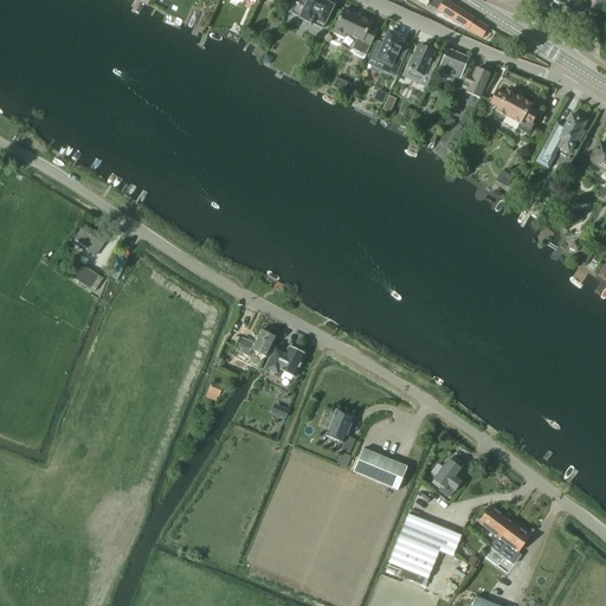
[(322,30),(334,7),(323,1),(323,0),(295,0),(288,14),(289,14),(290,14),(300,19),(309,25),(309,26),(311,26),(311,25),(322,30)]
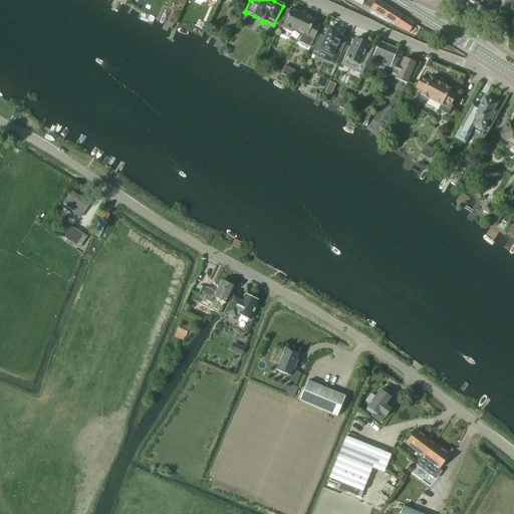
[(409,33),(414,24),(377,1),(376,3),(371,0),(366,0),(363,6),(371,10),(369,14),(373,16),(375,13),(382,17),(381,19),(384,21),(387,19),(409,33)]
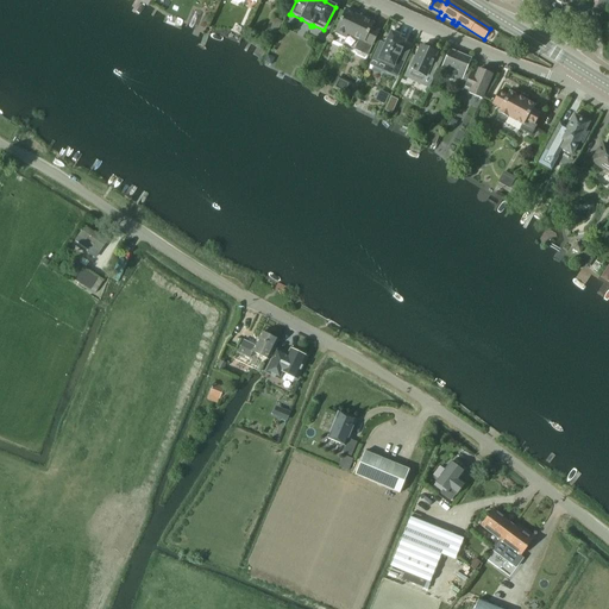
[(368,56),(380,31),(371,27),(374,25),(355,16),(353,13),(350,11),(347,12),(345,11),(334,33),(346,38),(347,35),(359,41),(355,50),(368,56)]
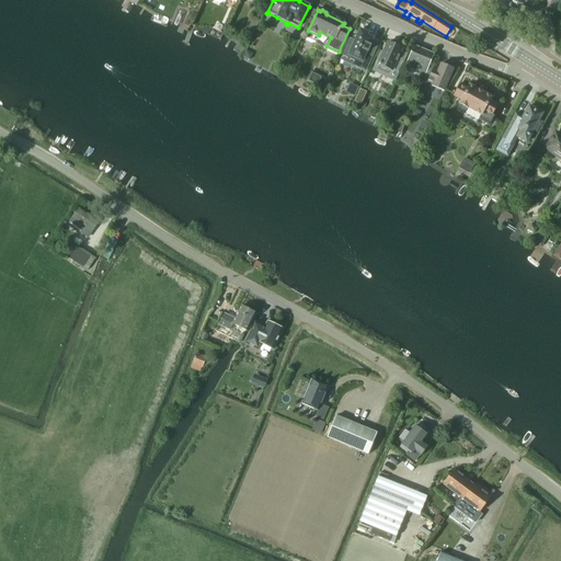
[(253,34),(261,20),(252,15),(244,30),(253,34)]
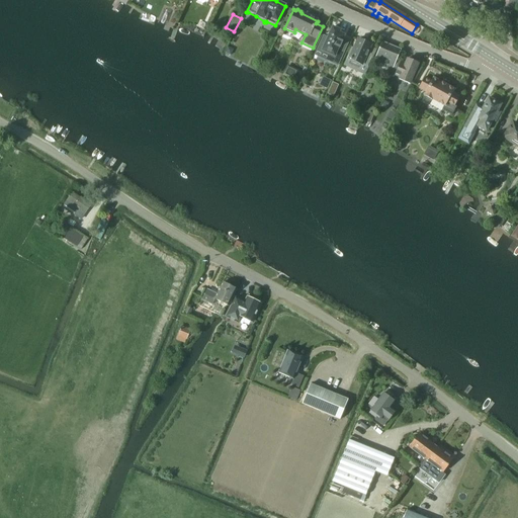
[(340,31),(333,28),(328,38),(324,37),(318,50),(329,55),(326,61),(338,66),(347,46),(341,42),(344,35),(339,33),(340,31)]
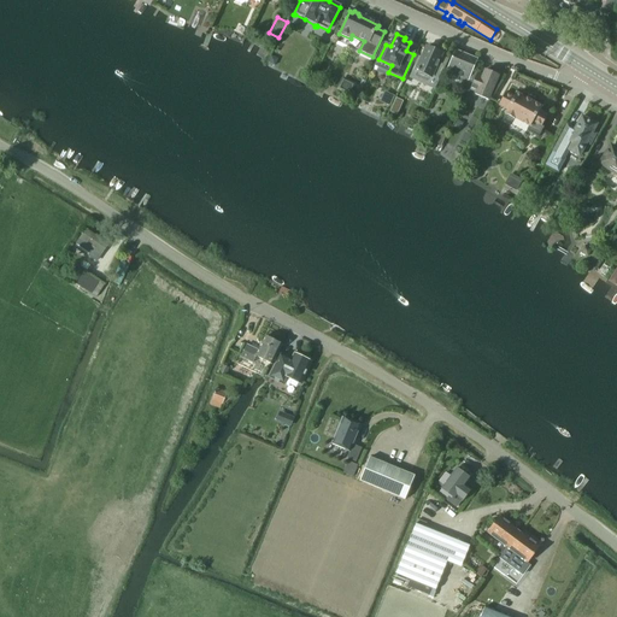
[(427,47),(422,59),(419,58),(415,68),(417,69),(416,71),(428,77),(423,84),(434,89),(446,65),(439,63),(442,54),(427,47)]
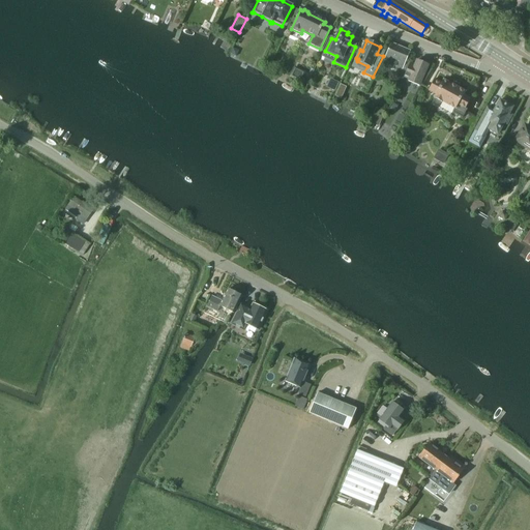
[(405,63),(410,52),(391,43),(383,62),(402,70),(399,78),(404,80),(404,79),(409,65),(405,63)]
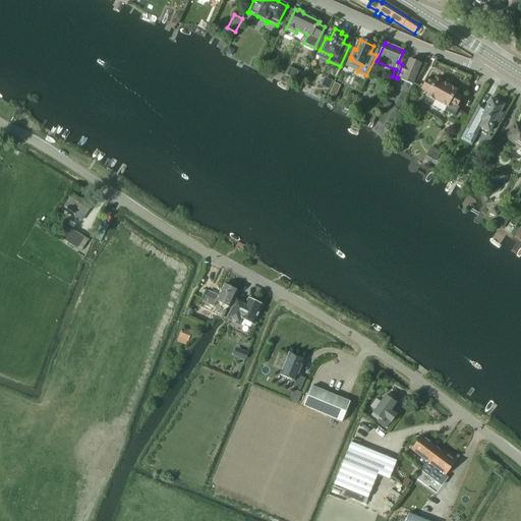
[(412,85),(420,65),(410,60),(408,64),(403,62),(402,64),(397,77),(411,82),(411,84),(412,85)]
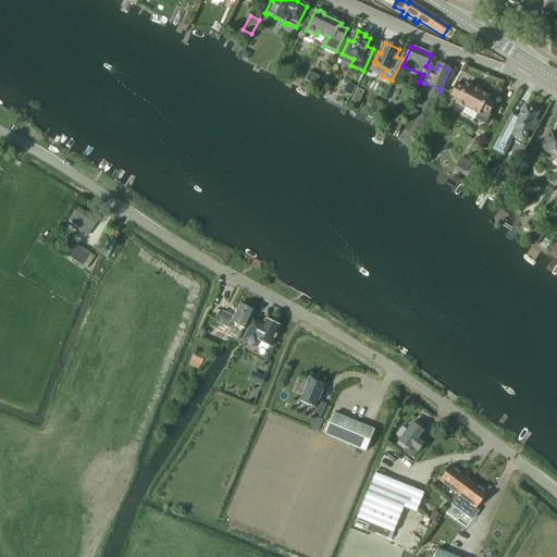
[(318,82),(320,76),(317,75),(312,85),(319,88),(322,84),(318,82)]
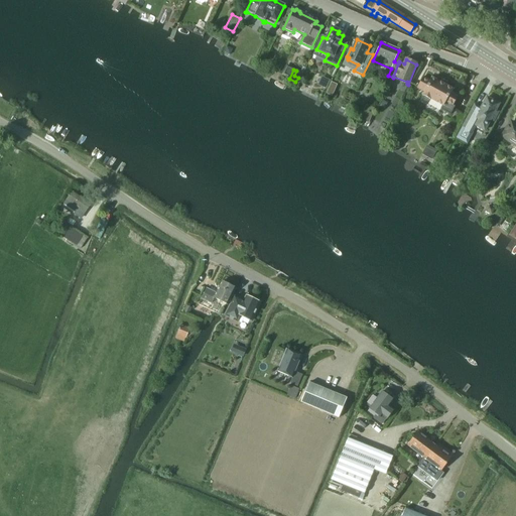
[(459,96),(452,93),(453,90),(431,79),(430,81),(423,77),(417,89),(424,93),(422,95),(423,95),(422,97),(422,98),(422,100),(423,101),(424,102),(426,102),(428,102),(429,101),(430,99),(442,106),(440,110),(449,115),(455,107),(453,106),(459,96)]
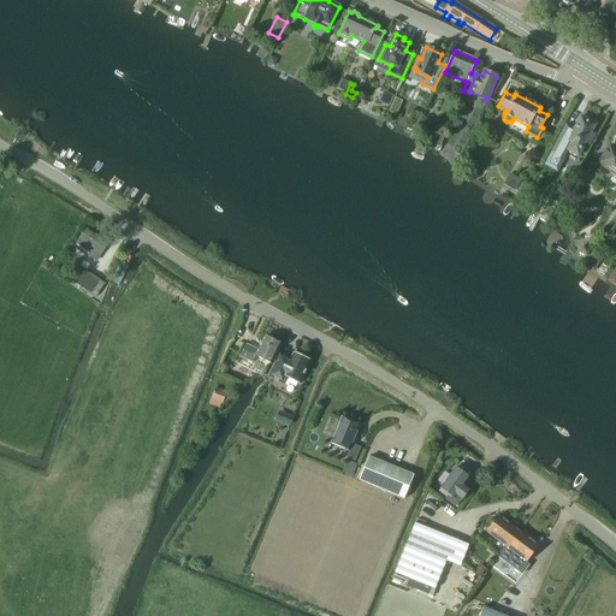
[(386,96),(384,104),(390,106),(394,99),(386,96)]
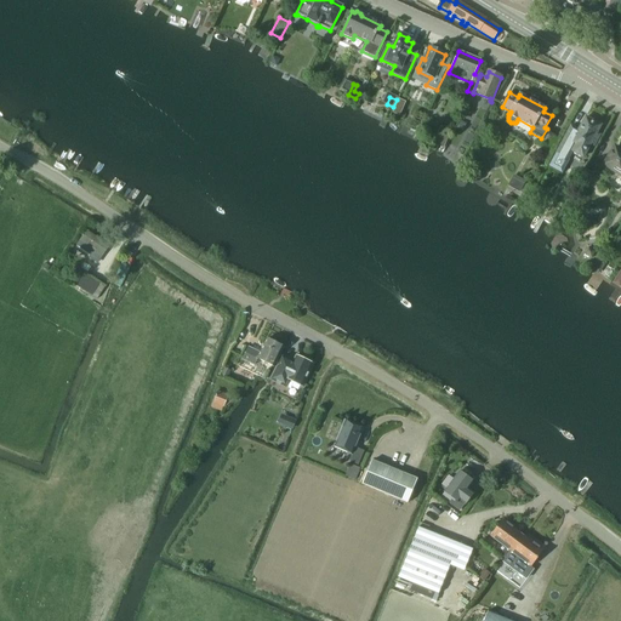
[(570,126),(556,153),(568,160),(573,152),(584,158),(591,144),(593,146),(599,135),(597,134),(600,125),(586,118),(579,130),(570,126)]
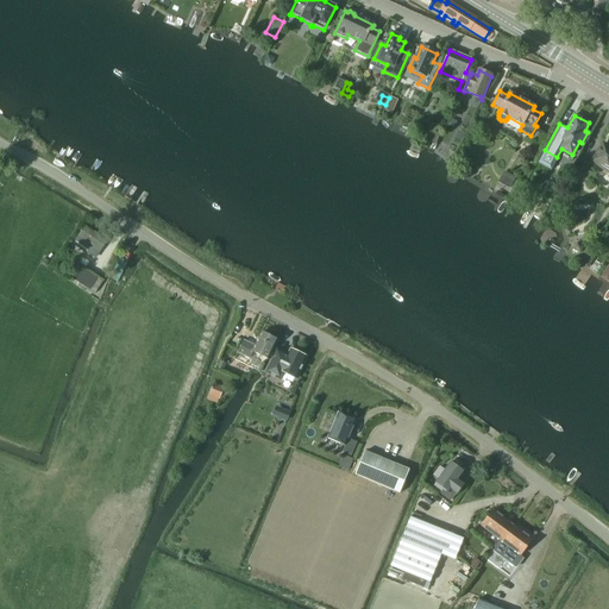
[(608,155),(601,151),(591,168),(602,174),(602,176),(606,177),(608,175),(608,155)]
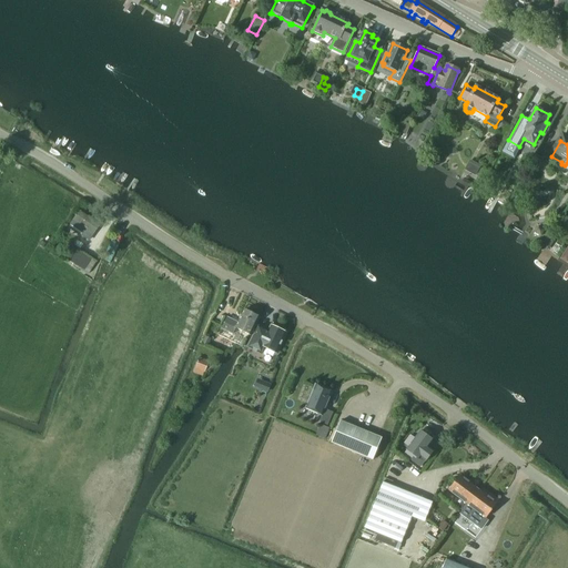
[(480,175),(477,173),(480,166),(477,165),(470,176),(478,180),(480,175)]
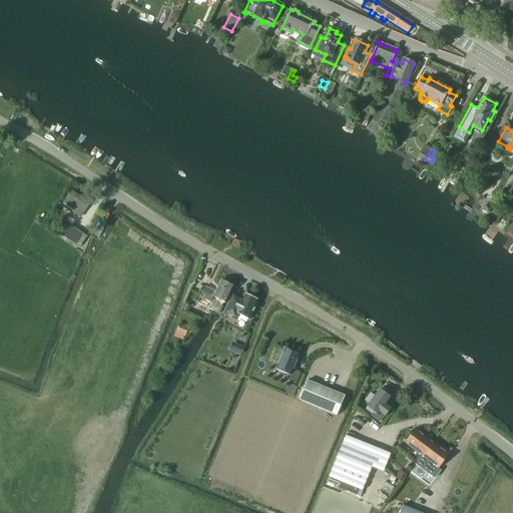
[(83,211),(90,202),(71,189),(69,193),(68,192),(67,193),(68,194),(63,201),(75,209),(73,211),(79,216),(83,211)]
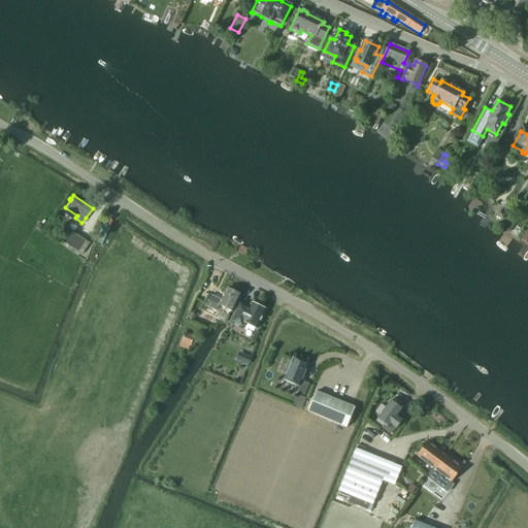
[(500,210),(497,217),(502,220),(506,215),(500,210)]
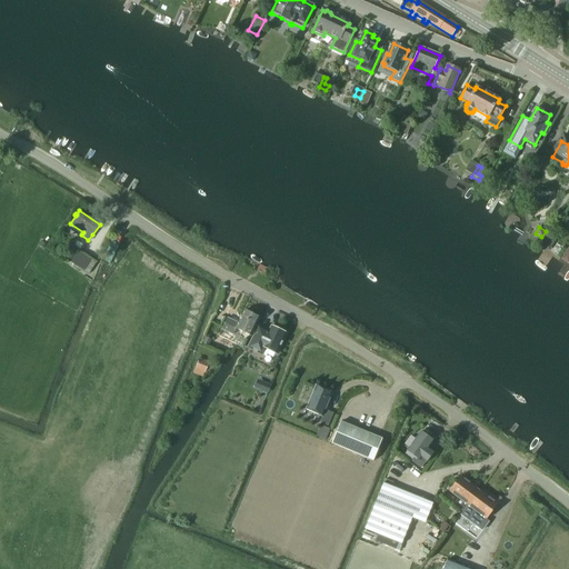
[(551,232),(547,239),(553,243),(558,237),(551,232)]
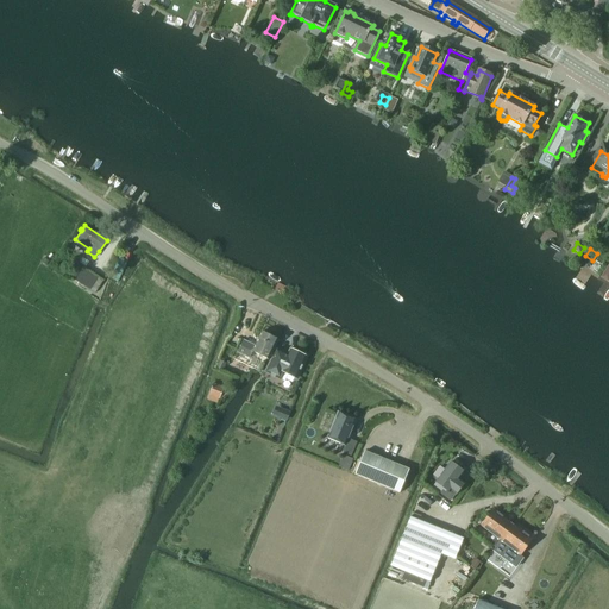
[(104,281),(77,263),(68,276),(74,281),(75,280),(95,293),(104,281)]
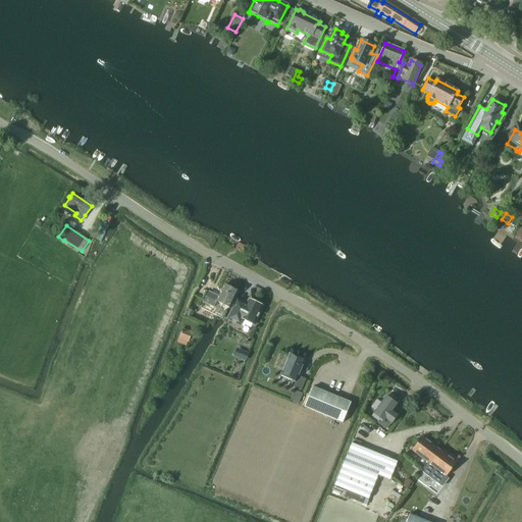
[(233,303),(239,291),(224,284),(219,296),(209,292),(201,308),(223,318),(230,302),(233,303)]
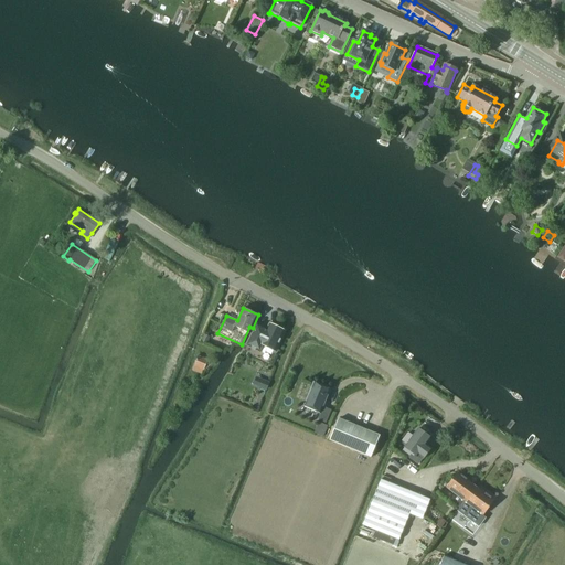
[(275,351),(285,331),(284,330),(285,328),(277,324),(277,327),(270,323),(267,329),(257,324),(246,345),(257,350),(260,344),(275,351)]
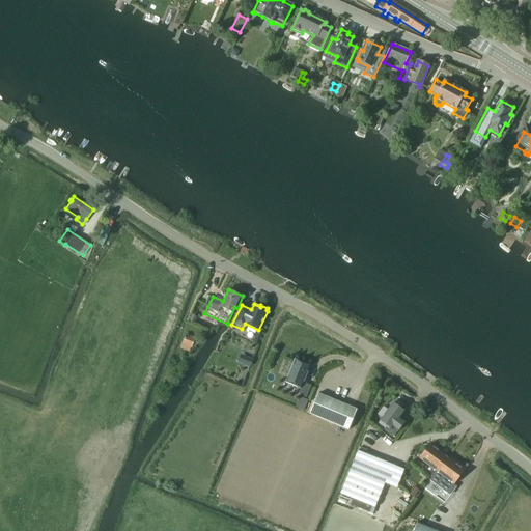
[(195,345),(198,340),(185,335),(180,344),(182,344),(180,345),(190,350),(191,348),(192,346),(194,346),(195,345)]
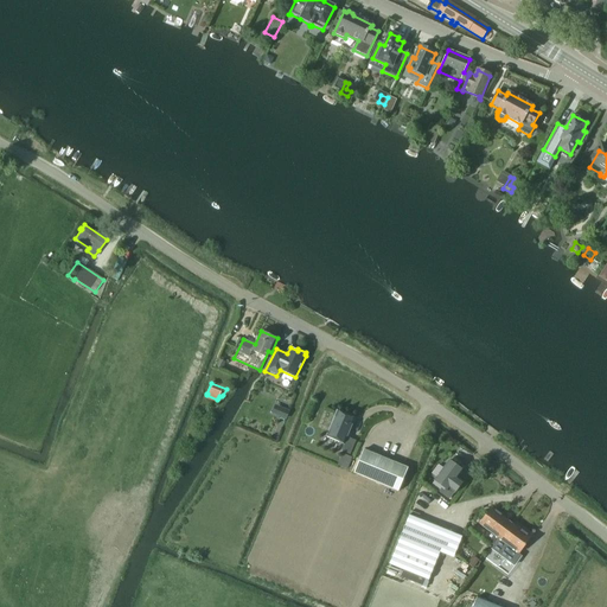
[(275,406),(272,414),(286,420),(289,411),(275,406)]
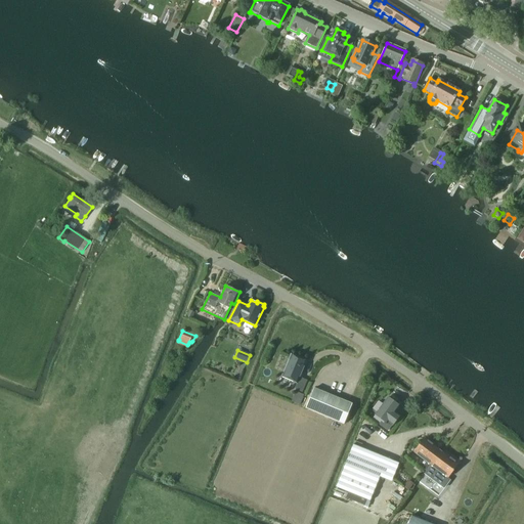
[(300,377),(307,361),(292,354),(281,377),(297,383),(295,389),(302,392),(307,381),(300,377)]
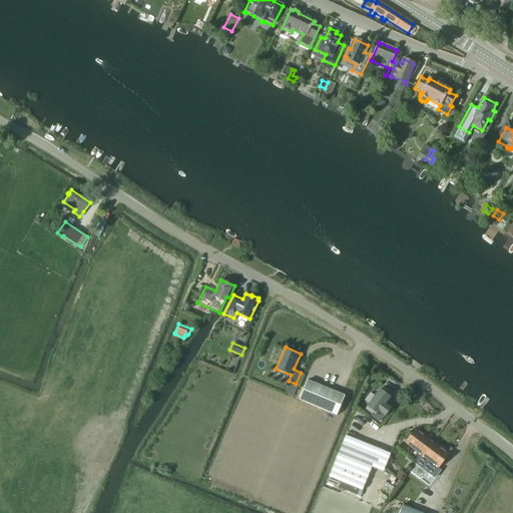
[(337,415),(345,396),(308,380),(300,400),(337,415)]
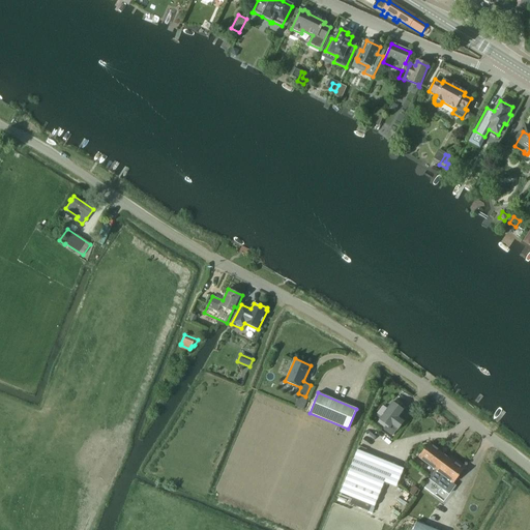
[(392,403),(379,419),(387,425),(383,430),(392,436),(396,430),(404,420),(399,417),(404,411),(392,403)]
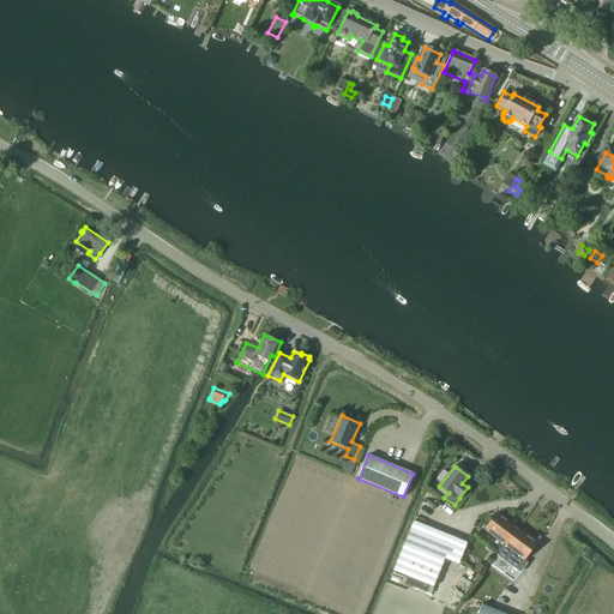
[(497,513),(485,530),(497,539),(492,546),(500,552),(517,529),(510,523),(504,519),(503,516),(499,515),(497,513)]
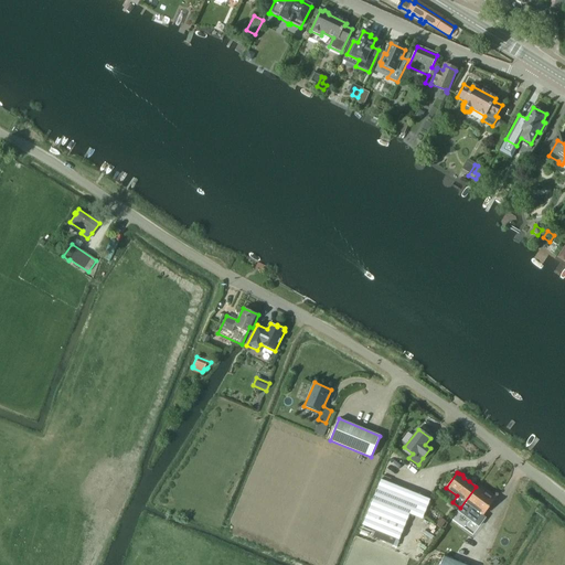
[(413,518),(422,496),(381,479),(363,523),(401,539),(409,516),(413,518)]
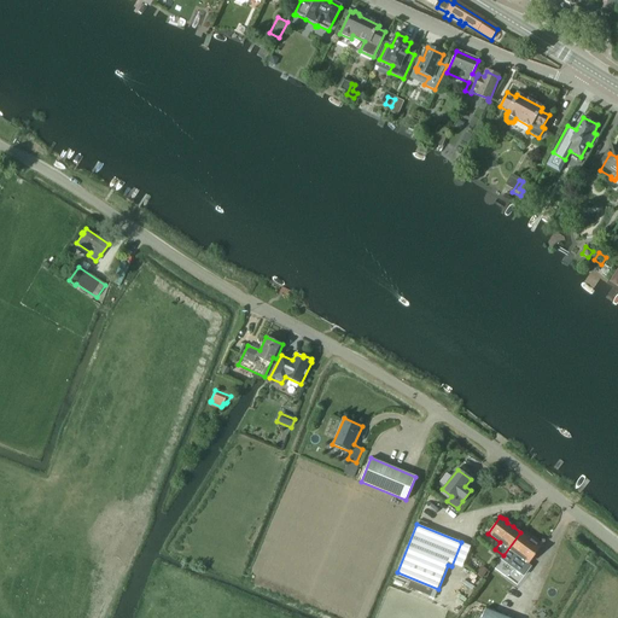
[(503,555),(501,558),(524,576),(531,566),(528,564),(541,547),(538,546),(537,543),(534,542),(528,538),(520,532),(503,555)]
